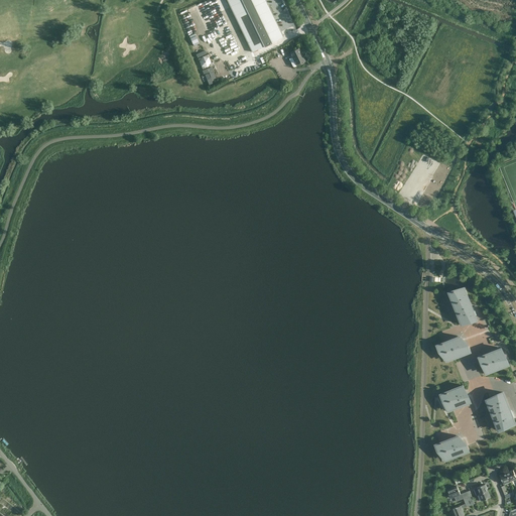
[(283,37),(272,14),(273,14),(273,13),(273,12),(273,11),(273,10),(273,9),(272,9),(272,8),(272,7),(271,7),(270,6),(269,6),(268,5),(265,0),(227,0),(253,52),(264,46),(264,47),(272,43),(272,42),(283,37)]
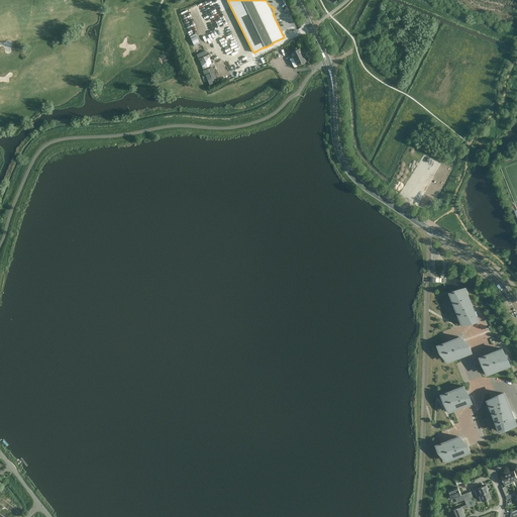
[(306,62),(299,48),(291,53),(292,55),(289,57),(293,66),(293,67),(294,67),(295,67),(296,67),(306,62)]
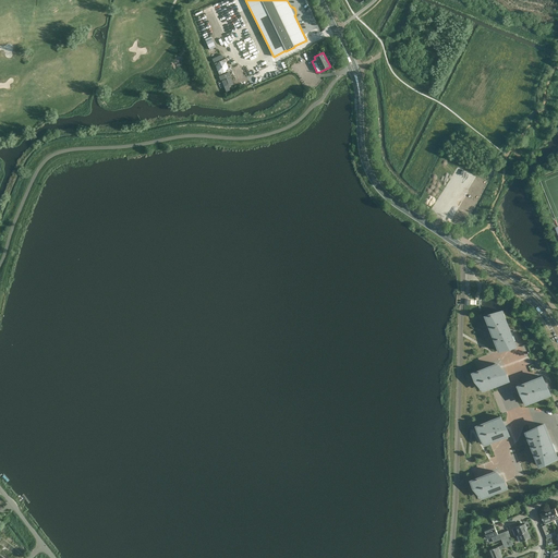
[(229,71),(225,58),(214,62),(218,74),(229,71)]
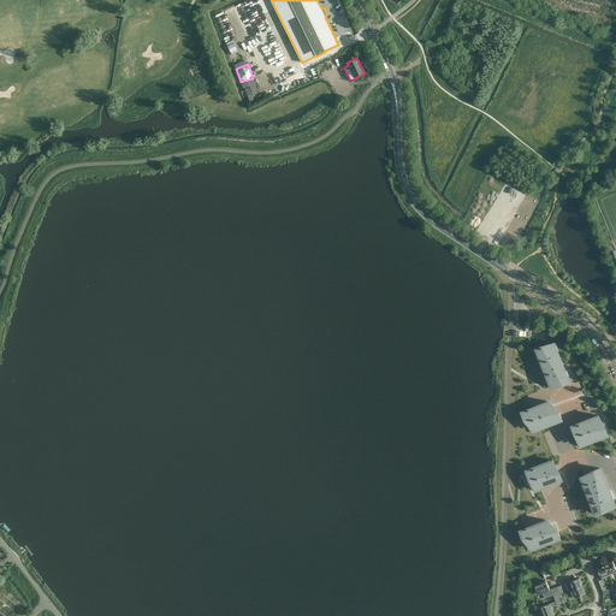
[(252,95),(258,93),(255,86),(246,90),(249,101),(254,100),(252,95)]
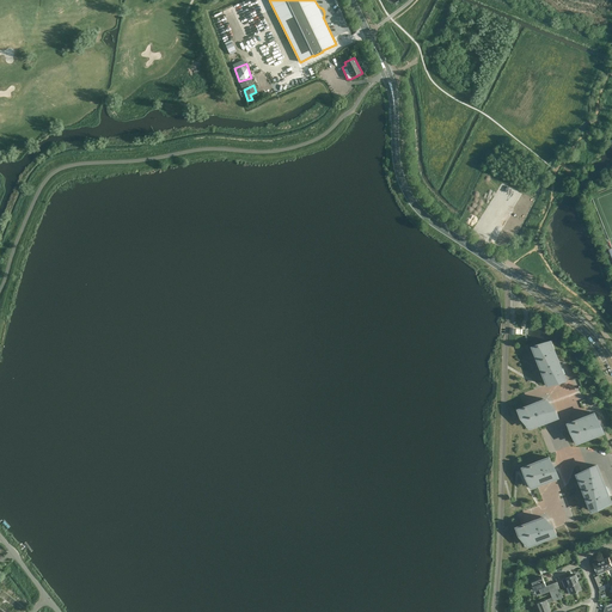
[(531,348),(545,385),(551,384),(563,379),(562,375),(564,374),(561,365),(560,366),(554,350),(555,350),(551,341),(548,343),(546,342),(531,348)]
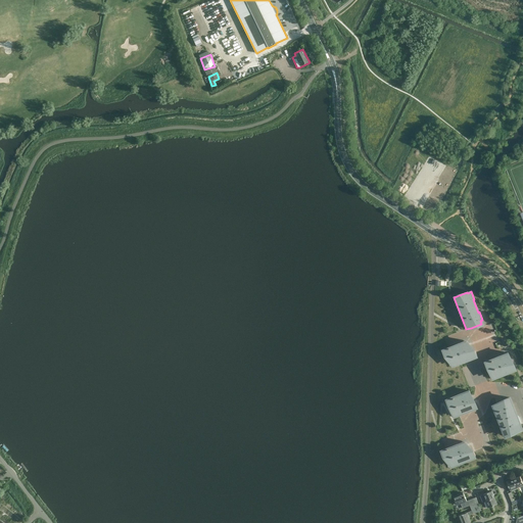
[(468,359),(477,355),(475,351),(472,353),(471,351),(467,342),(465,342),(460,344),(460,343),(443,349),(450,367),(469,360),(468,359)]
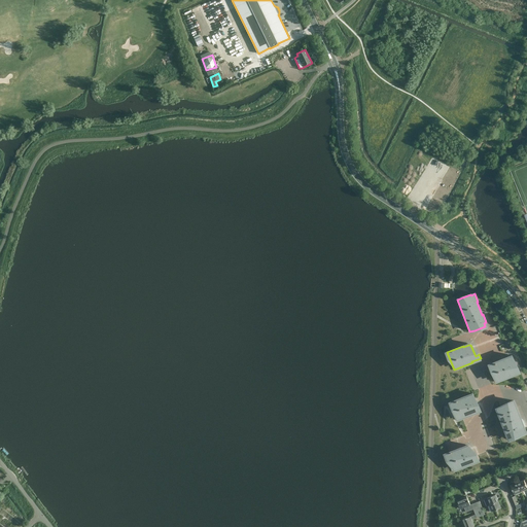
[(517,366),(512,356),(510,357),(510,356),(500,360),(490,365),(496,382),(512,376),(511,375),(519,372),(517,366)]
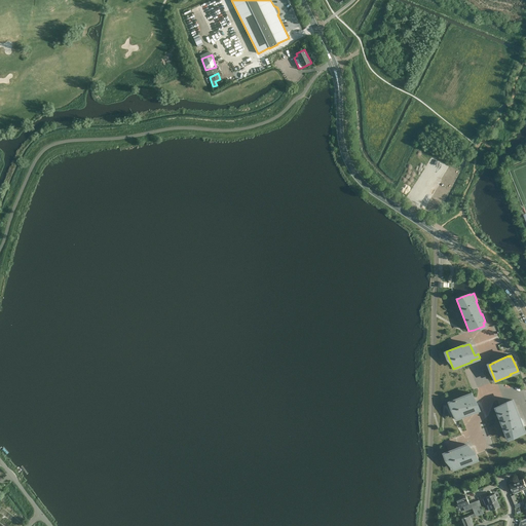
[(482,411),(475,395),(467,398),(467,397),(451,403),(458,420),(477,413),(482,411)]
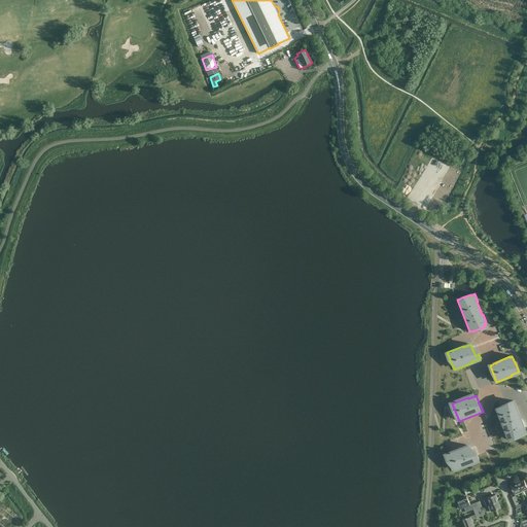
[(523,421),(522,421),(514,401),(498,409),(510,438),(515,436),(525,432),(524,429),(526,428),(523,421)]
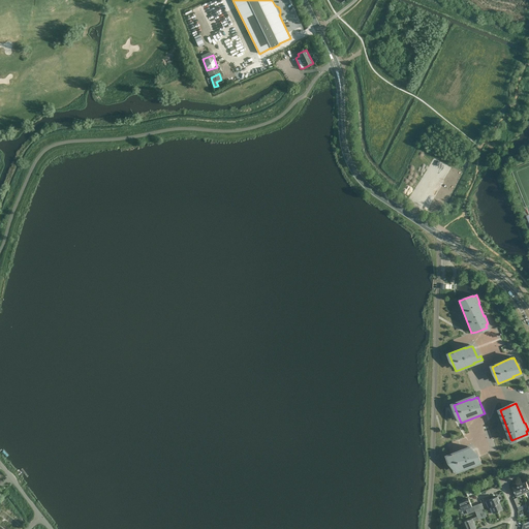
[(480,464),(474,447),(466,450),(466,449),(449,456),(457,473),(475,467),(475,466),(480,464)]
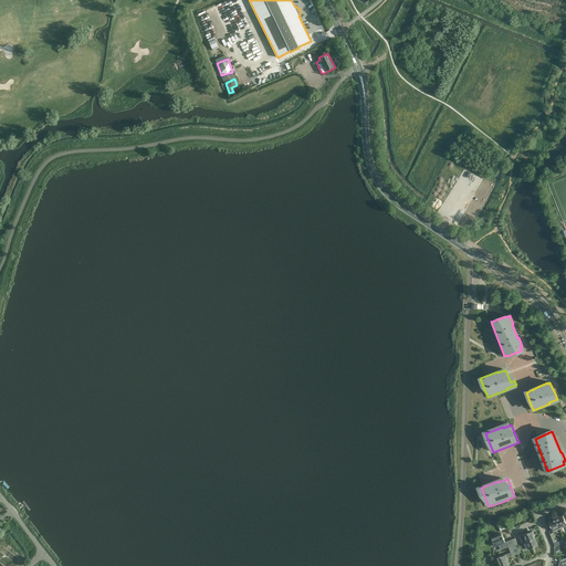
[(556,519),(561,528),(564,527),(564,528),(565,527),(565,522),(563,515),(556,519)]
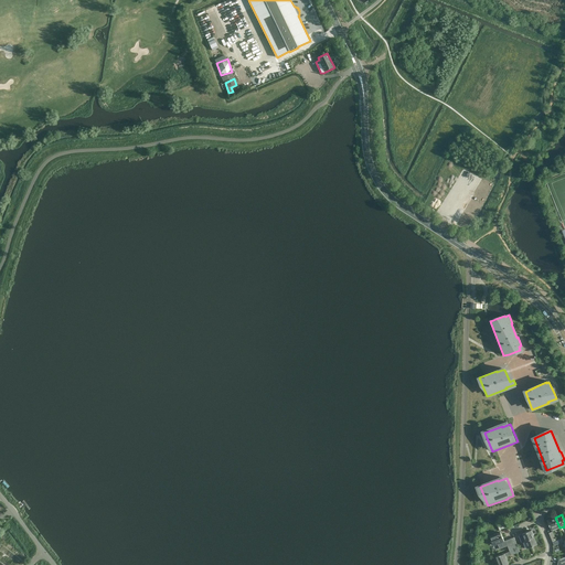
[(560,528),(555,518),(547,520),(552,531),(560,528)]
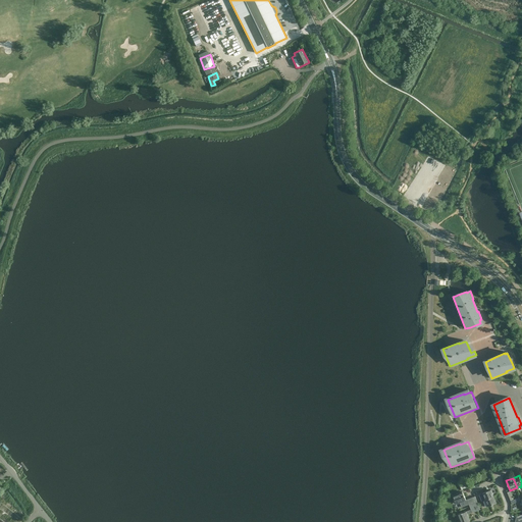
[(484,500),(494,497),(491,489),(479,494),(481,502),(484,501),(484,500)]
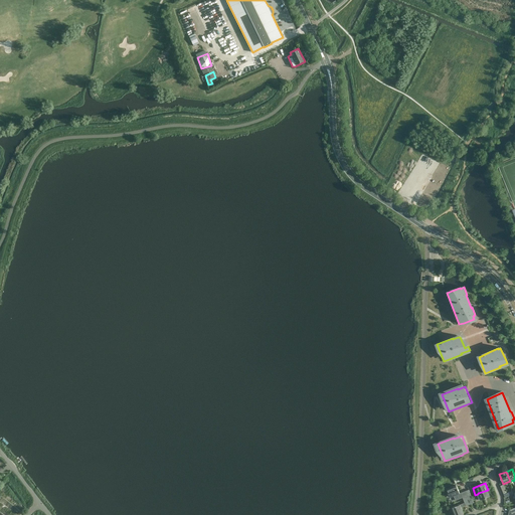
[(451,497),(460,493),(459,488),(458,489),(457,485),(447,489),(449,494),(450,494),(451,497)]
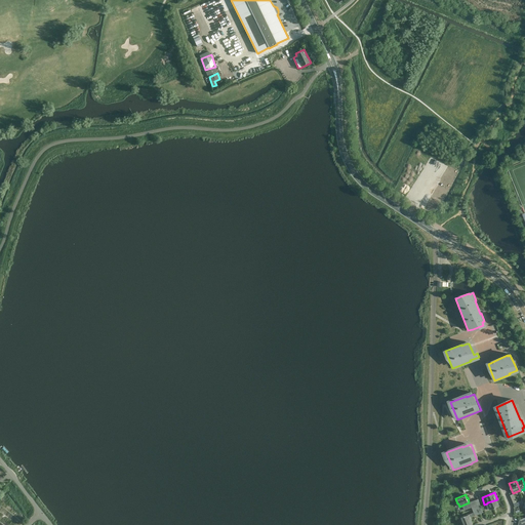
[(487,502),(487,503),(490,510),(499,506),(497,499),(487,502)]
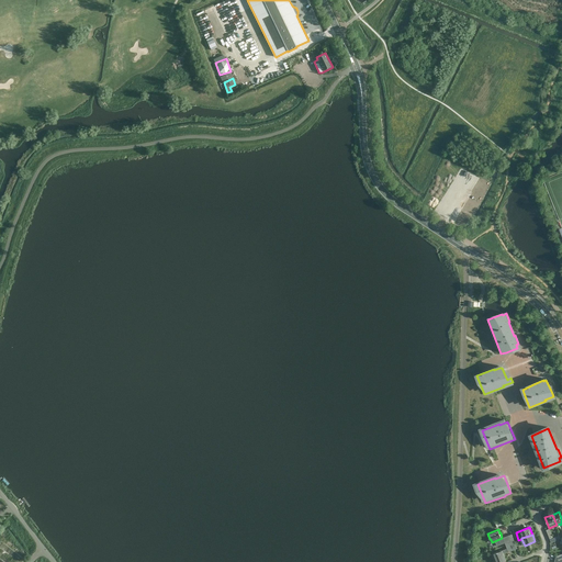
[(515,550),(512,542),(506,544),(507,548),(503,550),(498,552),(498,551),(493,553),(496,561),(503,561),(506,561),(504,553),(508,551),(509,552),(515,550)]
